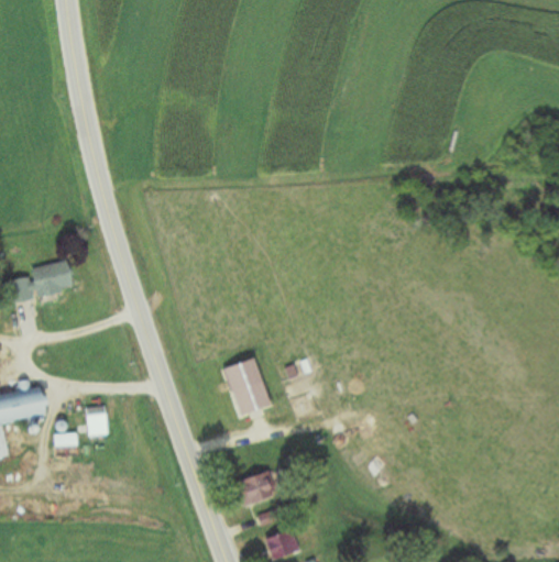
[(29,268),(30,275),(7,281),(11,301),(72,289),(66,261),(29,268)]
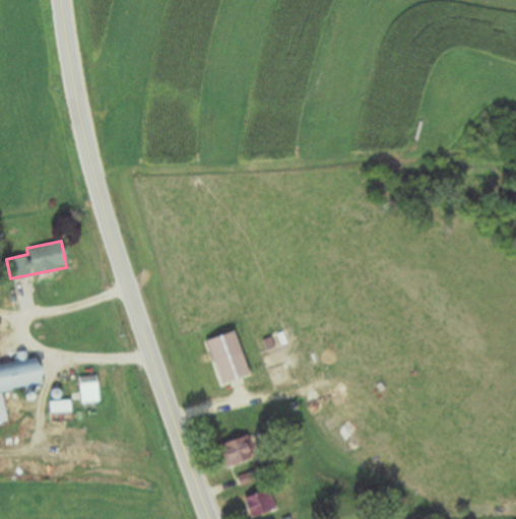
[(234,330),(206,340),(222,383),(249,374),(234,330)]
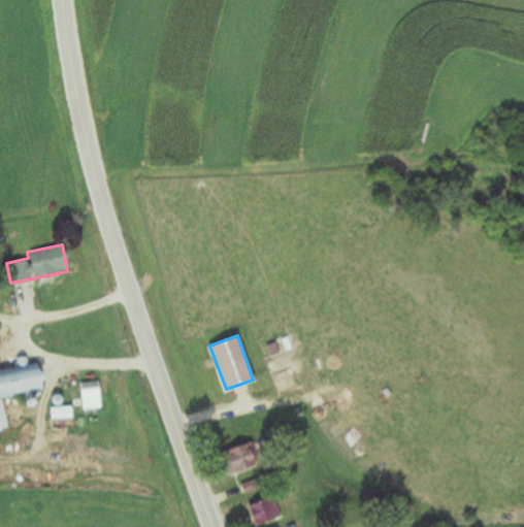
[(0,429),(8,428),(2,397),(43,390),(39,363),(0,369),(0,429)]
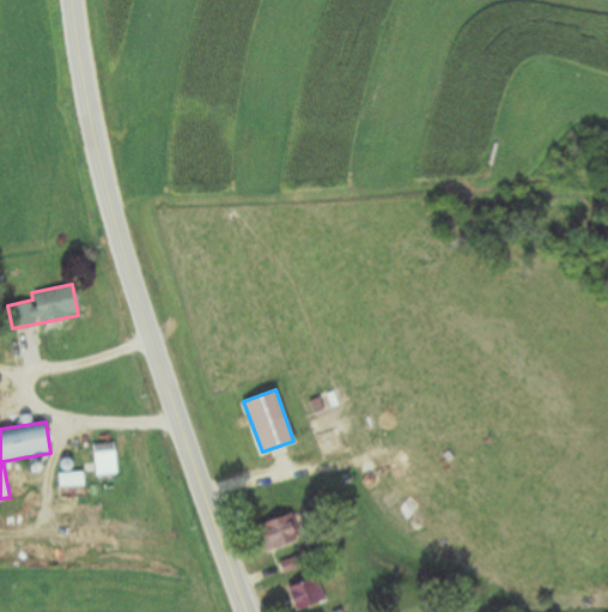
[(259,523),(267,549),(302,538),(293,511),(259,523)]
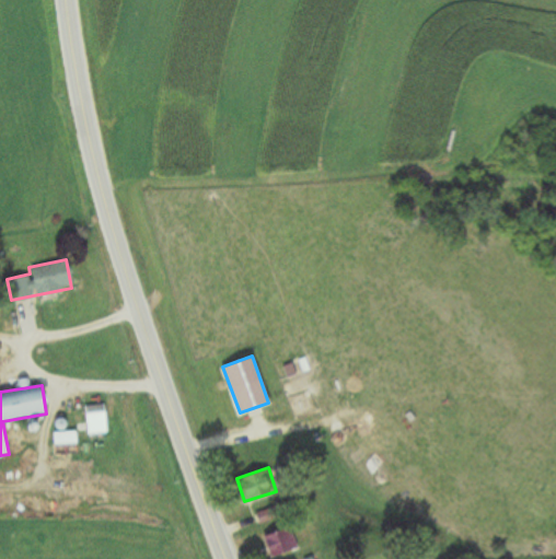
[(262,537),(270,558),(271,558),(300,547),(290,525),(262,537)]
